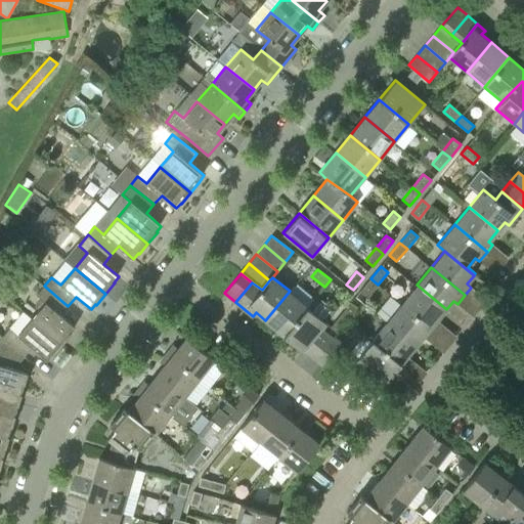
[(359,291),(366,297),(378,285),(370,278),(359,291)]
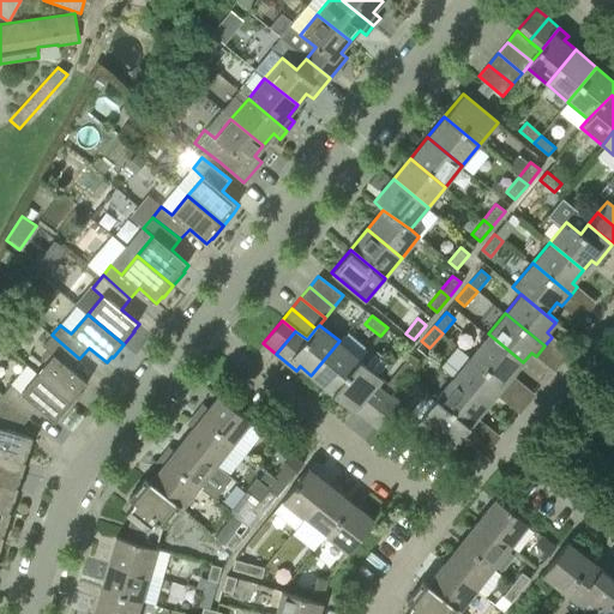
[(469,356),(509,389),(517,379),(512,375),(523,362),(488,333),(469,356)]
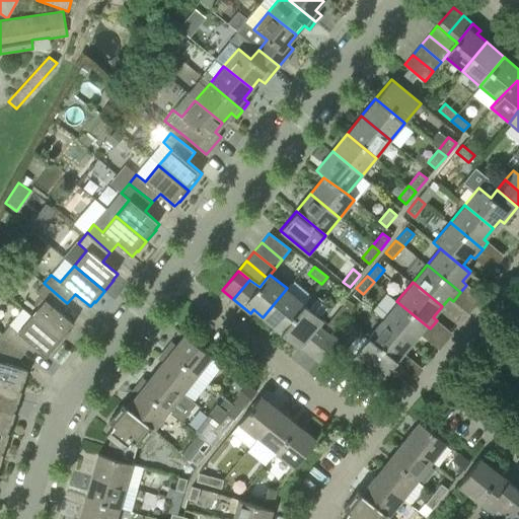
[(31,315),(62,341),(71,330),(70,329),(75,324),(60,311),(67,303),(44,283),(35,293),(45,300),(31,315)]
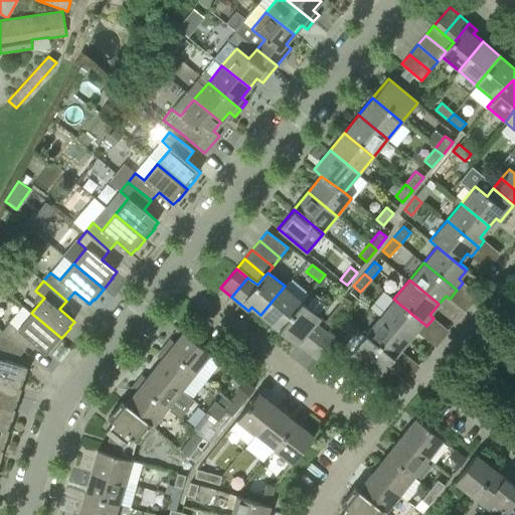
[(279,329),(302,301),(302,300),(285,286),(261,315),(279,329)]
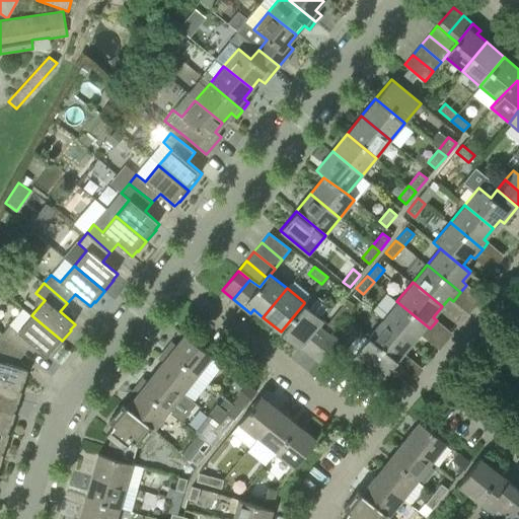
[(337,311),(345,317),(355,305),(348,299),(337,311)]
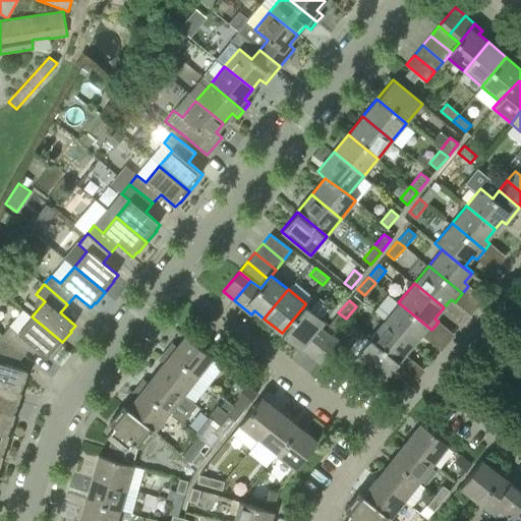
[(425,338),(431,330),(398,302),(384,321),(413,344),(421,335),(425,338)]
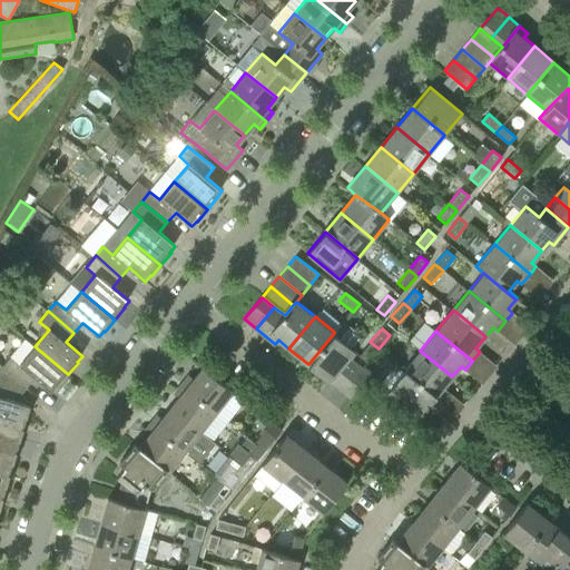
[(341,389),(360,365),(351,357),(356,352),(334,333),(308,364),(330,381),(341,389)]
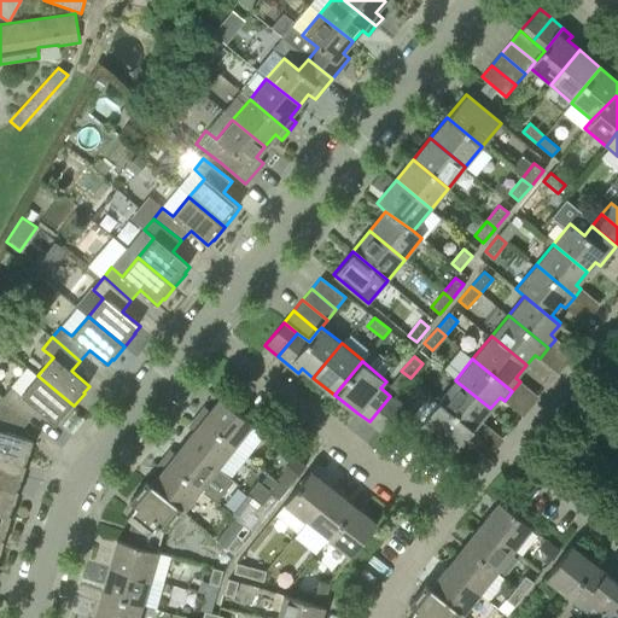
[(389,386),(398,394),(410,378),(401,371),(389,386)]
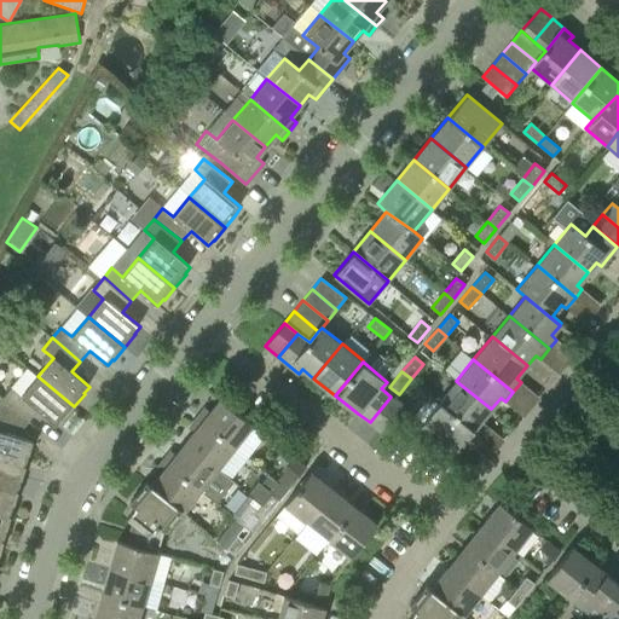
[(0,431),(19,435),(32,421),(39,411),(57,426),(62,418),(63,420),(74,406),(38,376),(21,397),(11,388),(0,400),(0,431)]
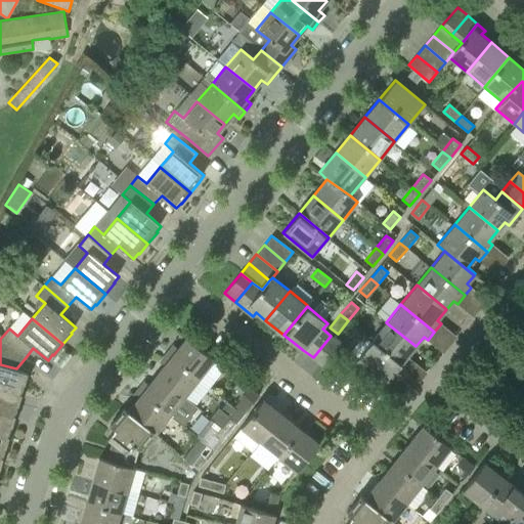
[(373,339),(373,340),(405,367),(411,359),(407,356),(416,346),(386,322),(373,339)]
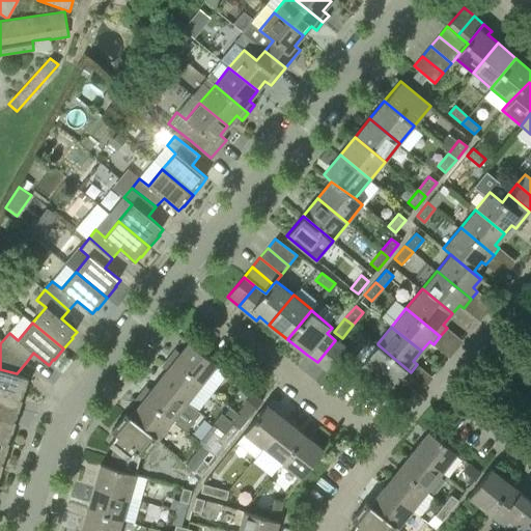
[(335,340),(317,362),(327,370),(344,347),(335,340)]
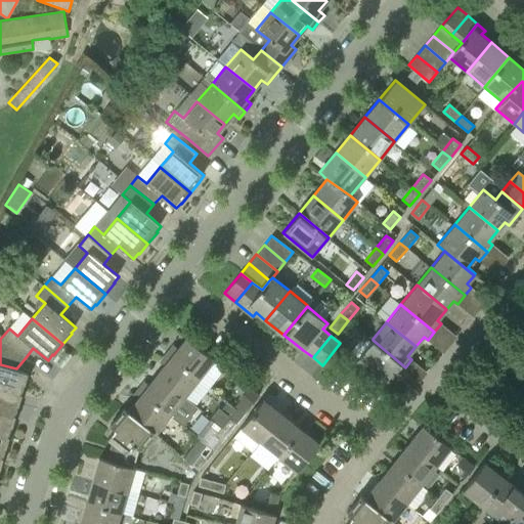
[(200,378),(214,360),(186,338),(178,349),(173,345),(168,352),(200,378)]
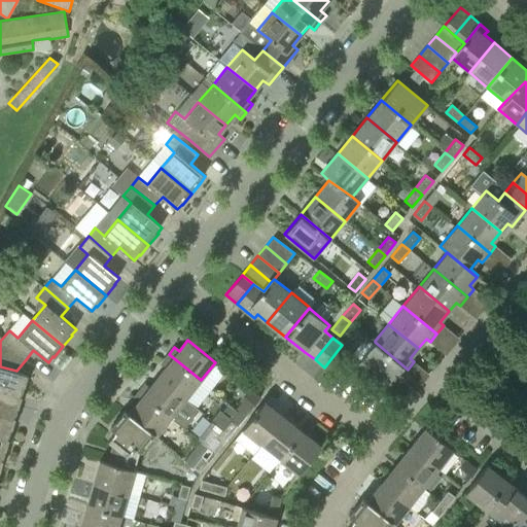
[(400,378),(408,370),(375,342),(358,361),(388,385),(396,375),(400,378)]
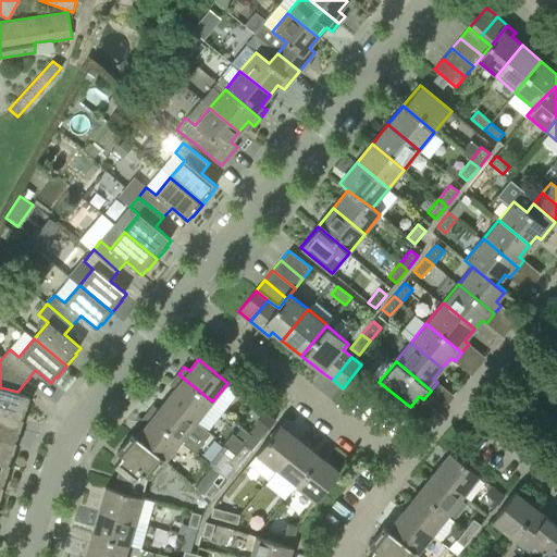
[(196,422),(212,401),(178,374),(170,385),(174,388),(166,399),(196,422)]
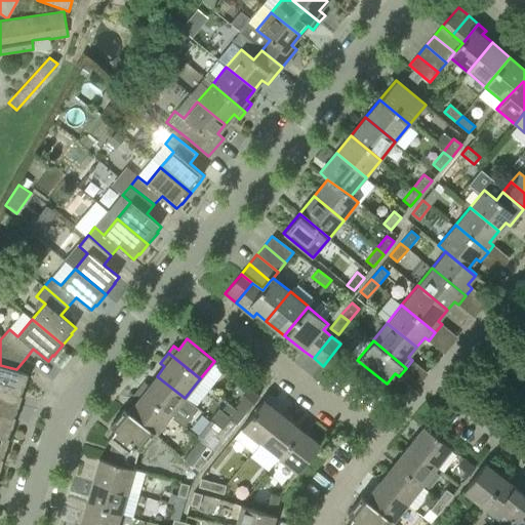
[(0,389),(23,395),(26,384),(26,385),(30,373),(27,372),(27,373),(16,369),(0,365),(0,389)]
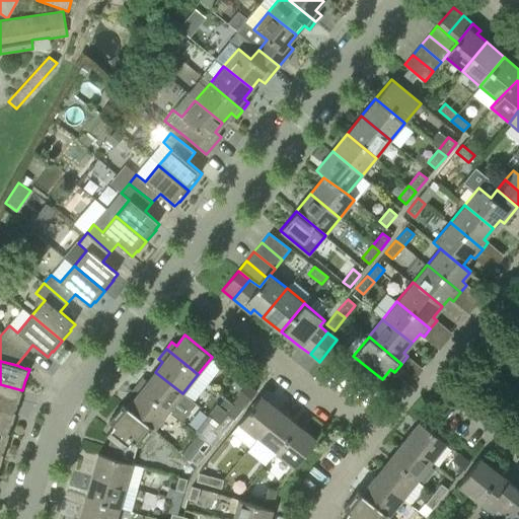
[(168,411),(182,393),(155,372),(147,381),(143,378),(137,385),(168,411)]
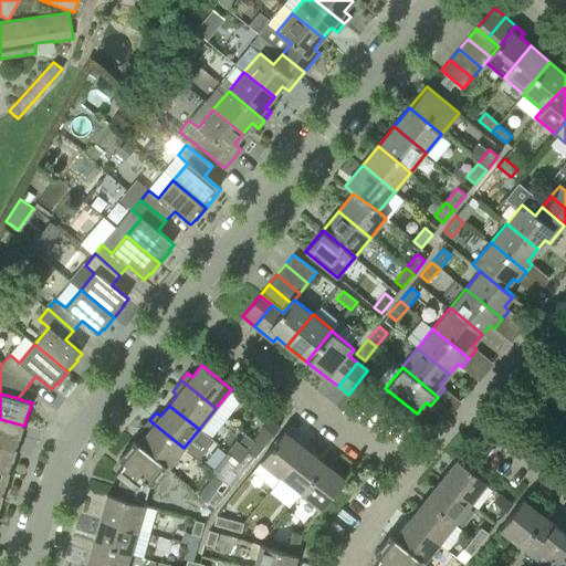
[(274,435),(280,426),(268,417),(262,426),(274,435)]
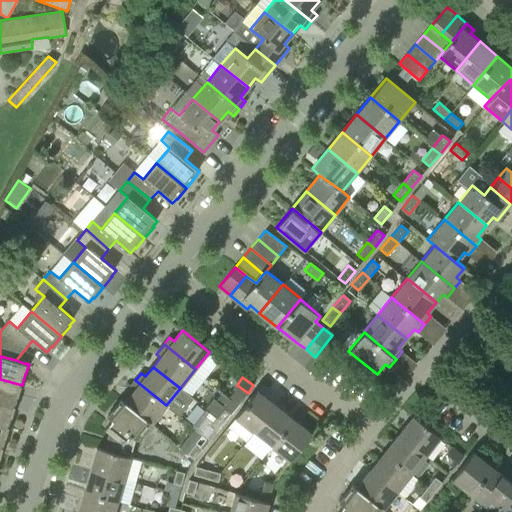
[(0,401),(16,406),(16,405),(19,395),(22,385),(0,379),(0,401)]
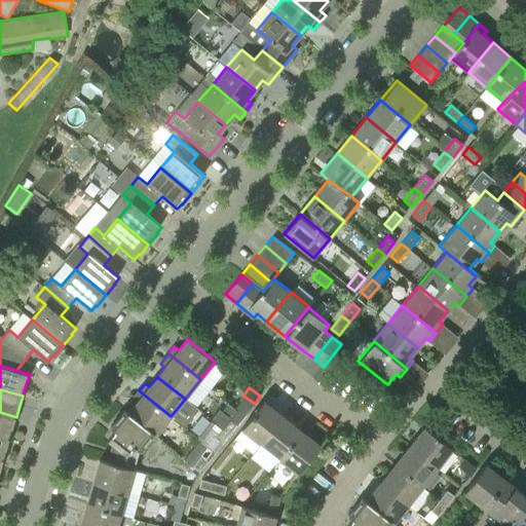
[(156,435),(171,416),(139,390),(132,400),(136,404),(128,412),(156,435)]
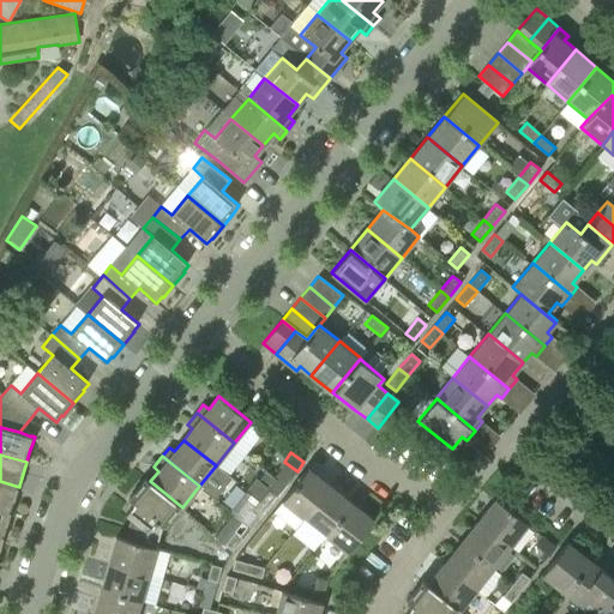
[(282,500),(306,519),(332,487),(308,468),(282,500)]
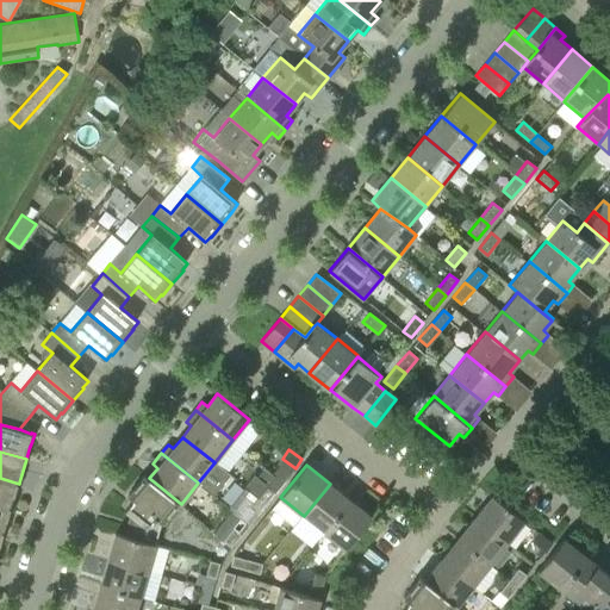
[(124,536),(155,545),(161,522),(162,523),(178,504),(179,506),(181,504),(149,478),(144,474),(128,496),(132,499),(124,509),(131,514),(124,536)]
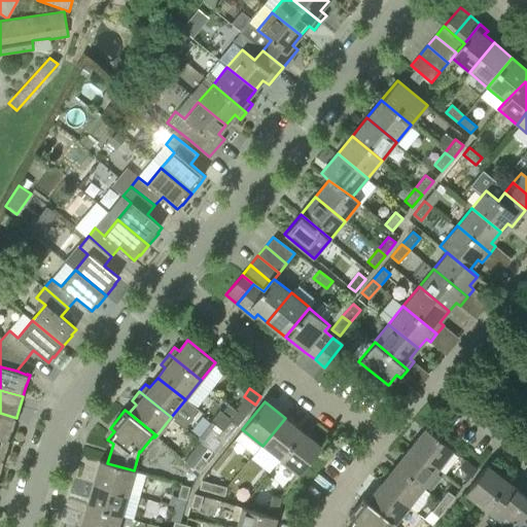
[(0,436),(10,440),(10,438),(9,438),(12,428),(13,428),(16,418),(0,413),(0,436)]
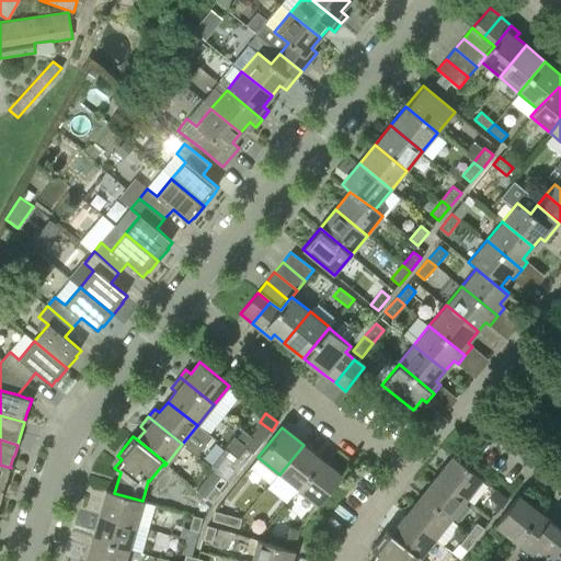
[(279,474),(298,489),(321,459),(304,445),(279,474)]
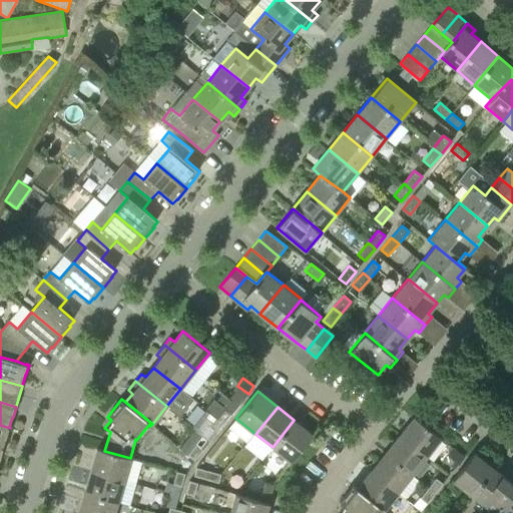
[(216,418),(223,424),(231,414),(224,408),(216,418)]
